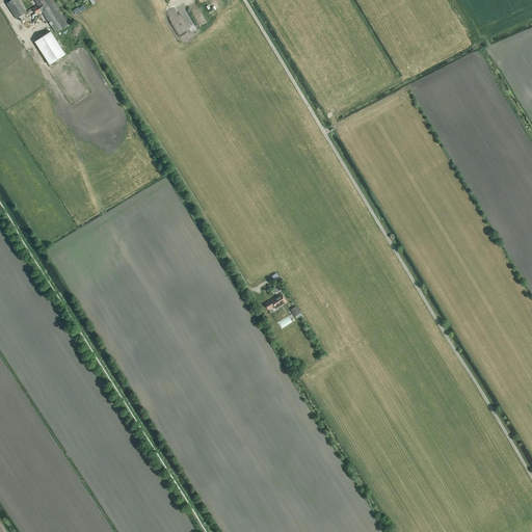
[(10,0),(11,1),(6,4),(17,19),(24,14),(26,12),(18,0),(10,0)]
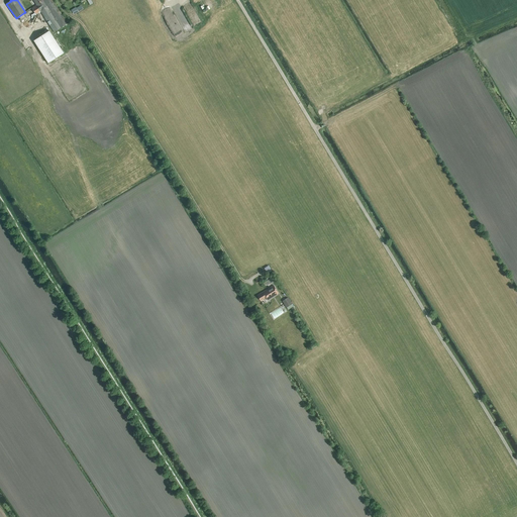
[(53,0),(33,0),(36,5),(32,8),(36,15),(41,12),(54,32),(68,23),(53,0)]
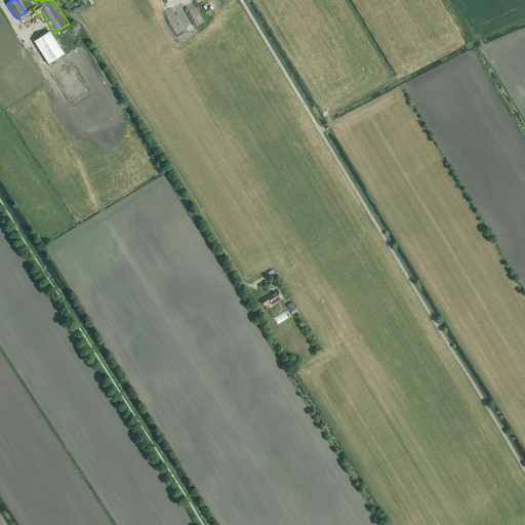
[(77,7),(72,10),(75,15),(80,12),(85,9),(82,5),(78,8),(77,7)]
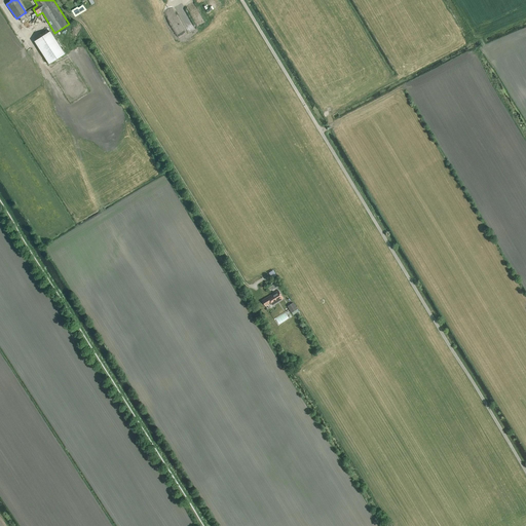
[(49,65),(65,54),(50,32),(34,41),(49,65)]
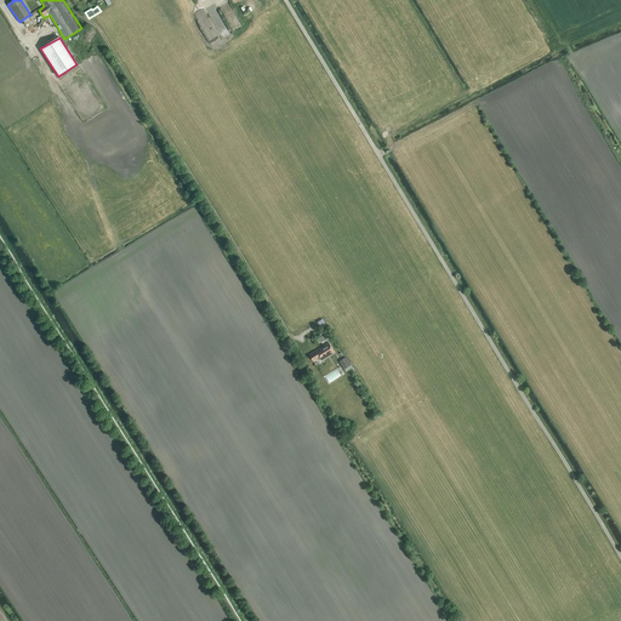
[(322,360),(335,353),(329,343),(309,354),(313,362),(313,360),(319,357),(322,360)]
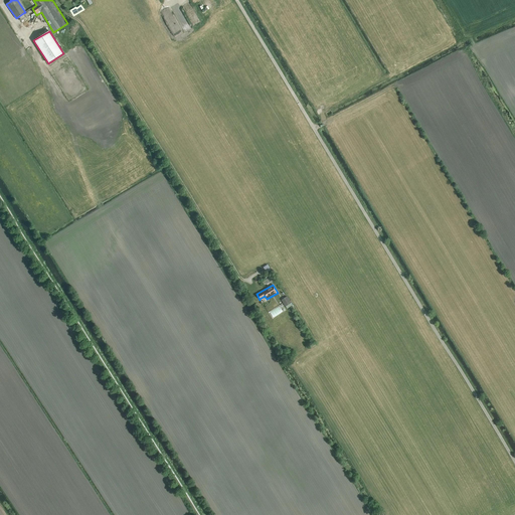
[(291,303),(287,297),(282,300),(286,307),(291,303)]
